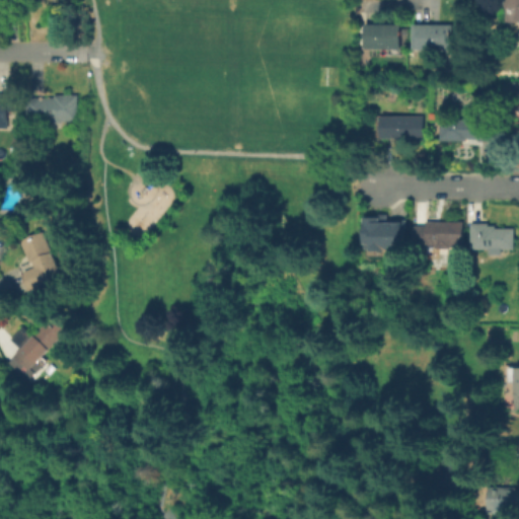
[(518,0),(518,20),(507,20),(506,0),(518,0)]
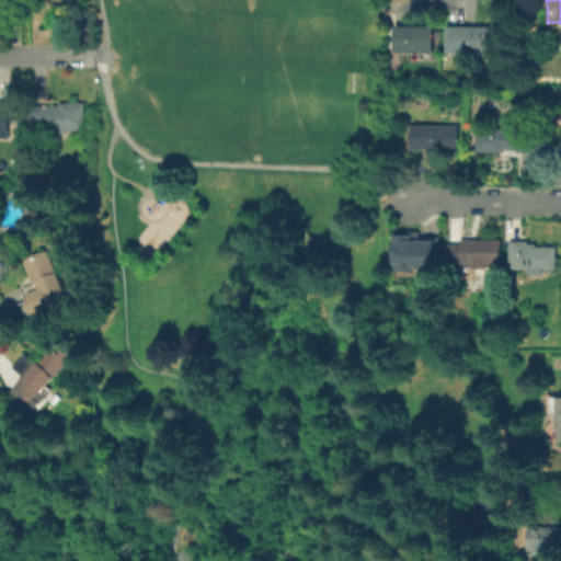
[(433,25),(433,52),(397,52),(397,49),(389,49),(389,39),(397,39),(397,26),(433,25)]
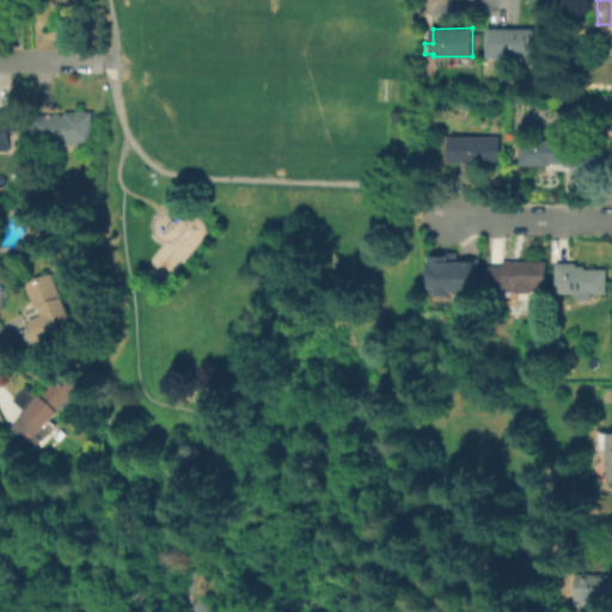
[(533,30),(532,57),(488,56),(489,29),(533,30)]
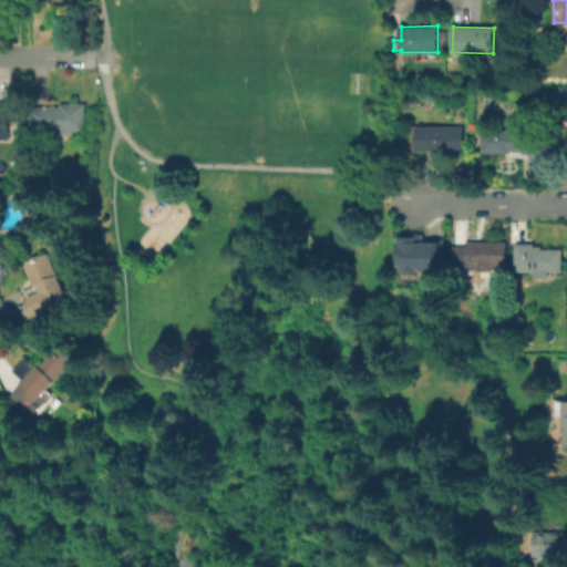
[(0,102),(13,102),(13,121),(10,121),(9,138),(0,138),(0,102)]
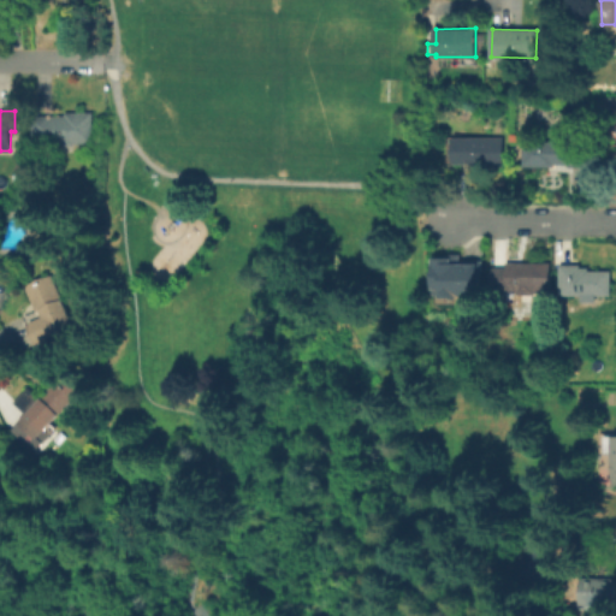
[(92,112),(92,152),(80,152),(80,142),(73,142),(73,144),(60,144),(60,143),(34,143),(34,114),(65,114),(65,112),(92,112)]
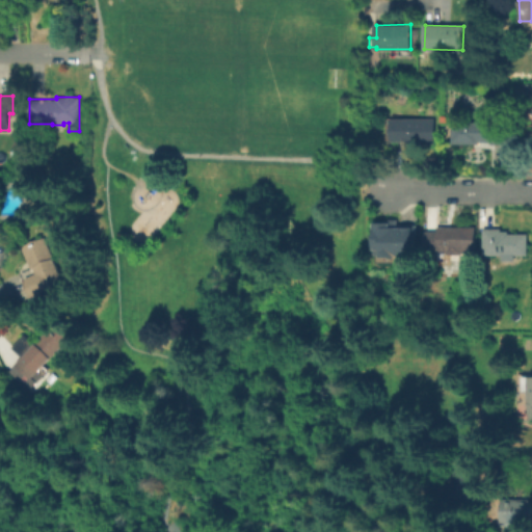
[(433,117),(434,142),(409,142),(409,141),(392,141),(392,139),(388,139),(387,118),(433,117)]
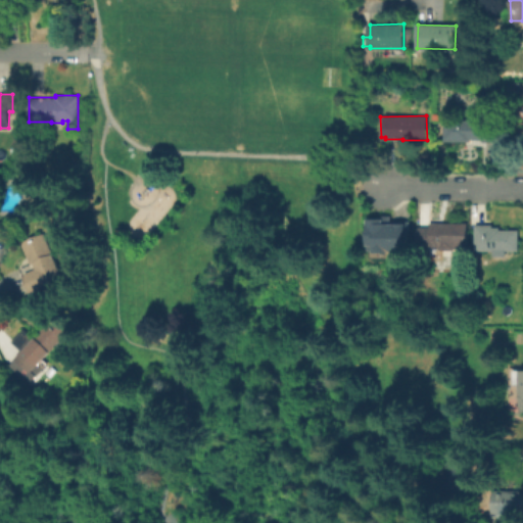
[(500,121),(500,141),(482,141),(483,139),(470,139),(470,141),(444,141),(444,120),(500,121)]
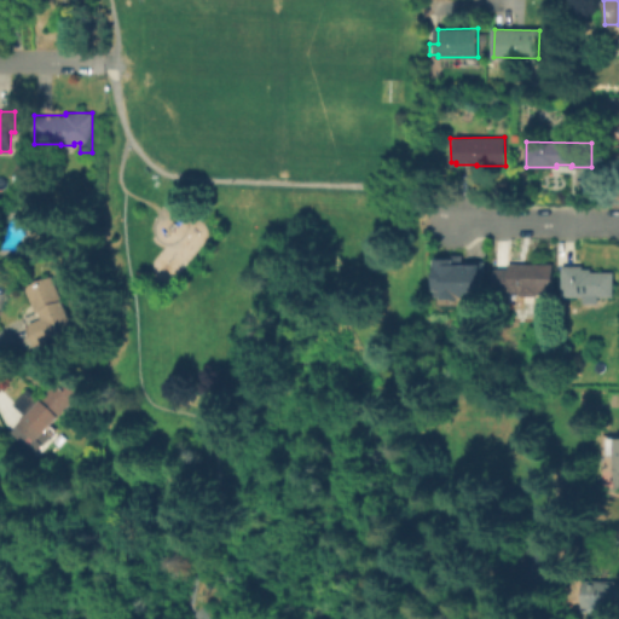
[(17,255),(17,264),(11,264),(11,275),(0,275),(0,260),(12,261),(12,255),(17,255)]
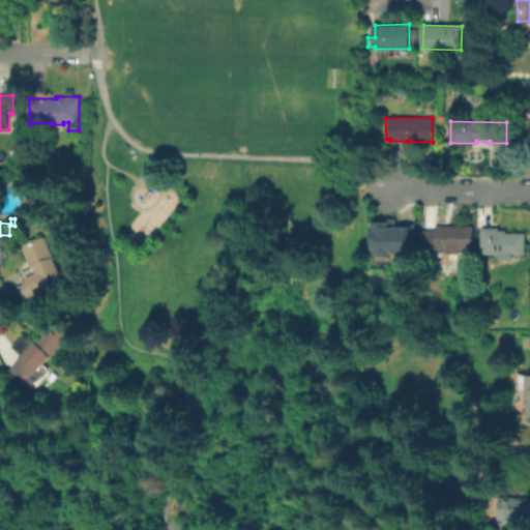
[(371,222),(386,222),(386,226),(410,226),(410,255),(371,254),(371,247),(370,247),(371,222)]
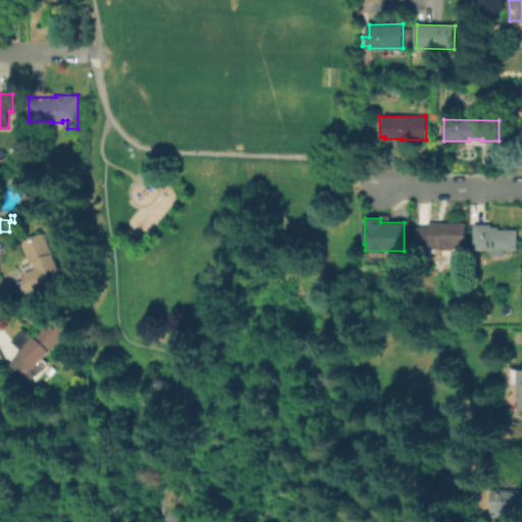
[(466,222),(466,246),(454,246),(454,249),(438,249),(439,246),(417,246),(417,226),(430,226),(430,222),(466,222)]
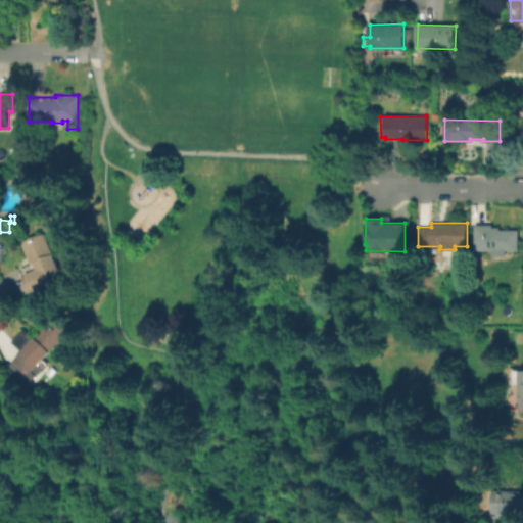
[(518,230),(518,249),(507,249),(507,255),(494,255),(494,249),(475,249),(475,224),(492,224),(492,227),(498,227),(500,230),(518,230)]
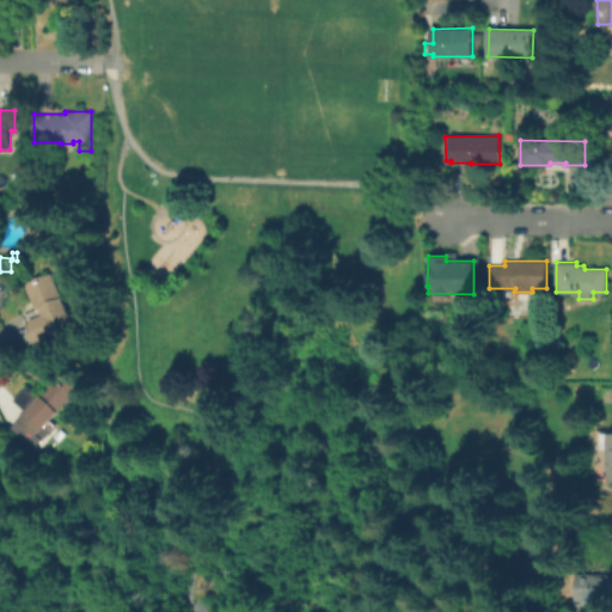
[(74,319),(53,329),(54,332),(47,336),(43,328),(36,331),(28,314),(40,308),(29,285),(54,273),(74,319)]
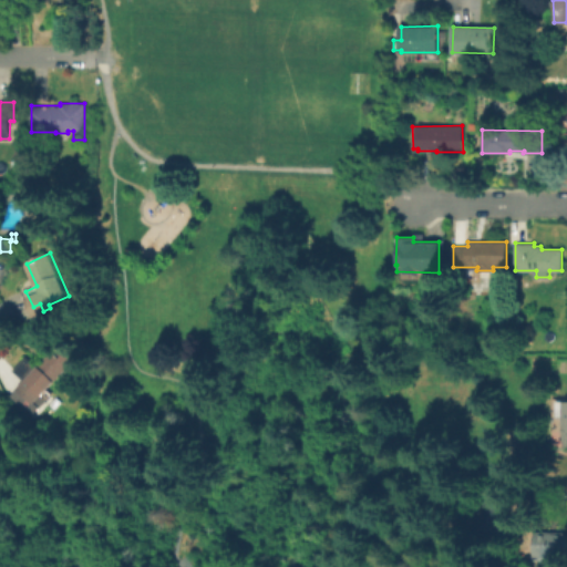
[(82,352),(48,390),(53,394),(47,402),(24,383),(27,380),(14,369),(26,357),(38,368),(66,337),(82,352)]
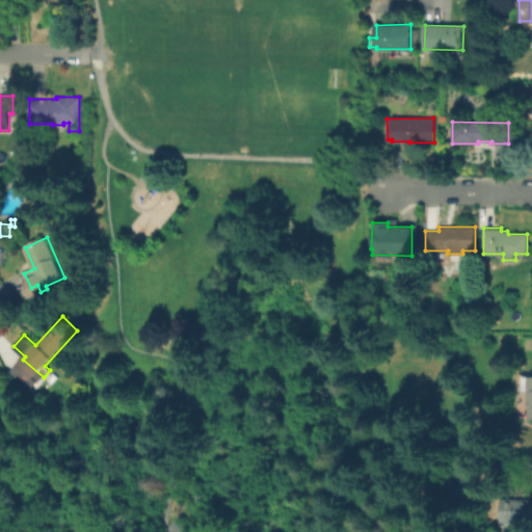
[(531,499),(531,522),(506,522),(507,498),(531,499)]
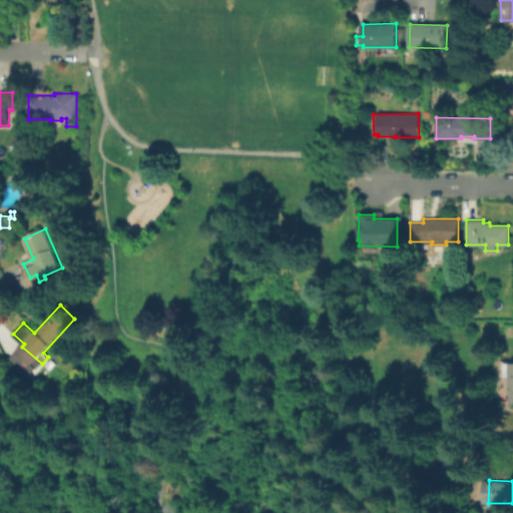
[(480,498),(478,507),(467,504),(469,496),(480,498)]
